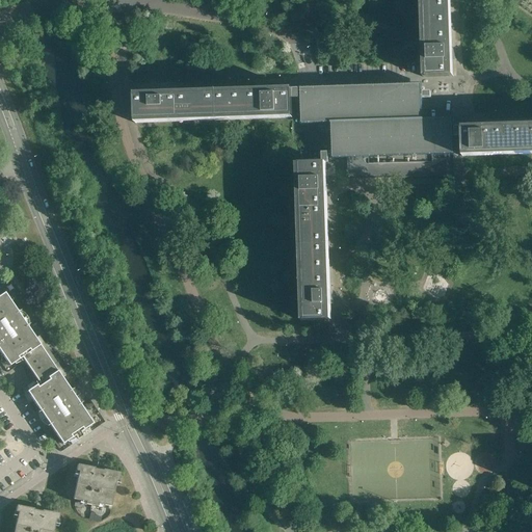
[(449,50),(447,0),(421,0),(424,77),(427,77),(450,77),(449,58),(451,58),(452,56),(452,50),(449,50)]
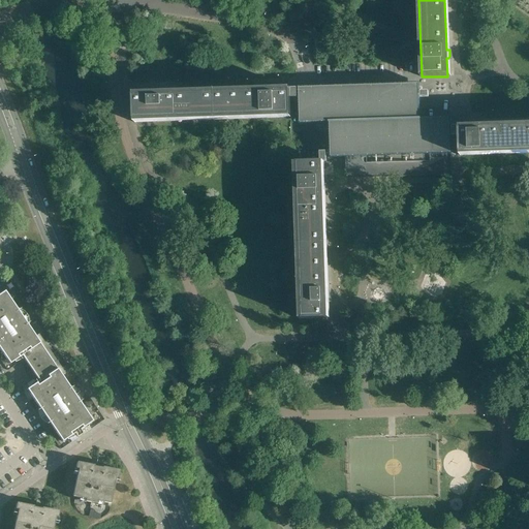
[(450,153),(450,119),(421,119),(419,84),(298,88),(298,101),(300,101),(301,123),(331,122),(332,157),(346,157),(347,178),(422,176),(452,175),(450,153)]
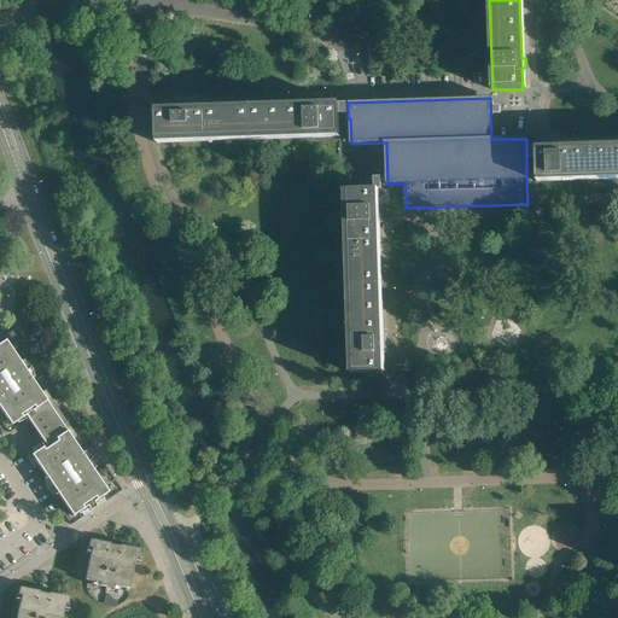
[(340,134),(339,115),(339,106),(318,108),(318,106),(316,104),(309,105),(309,108),(187,112),(187,111),(185,109),(179,109),(179,112),(157,114),(158,140),(158,144),(340,138),(340,134)]
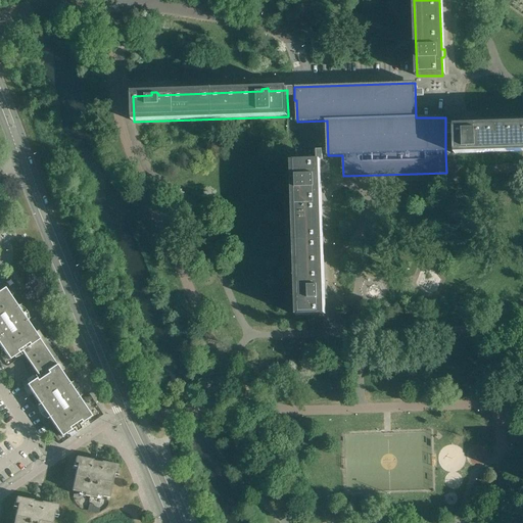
[(522,123),(504,124),(455,126),(455,125),(454,125),(454,128),(455,151),(455,154),(456,154),(456,153),(505,152),(516,151),(522,151),(522,123)]
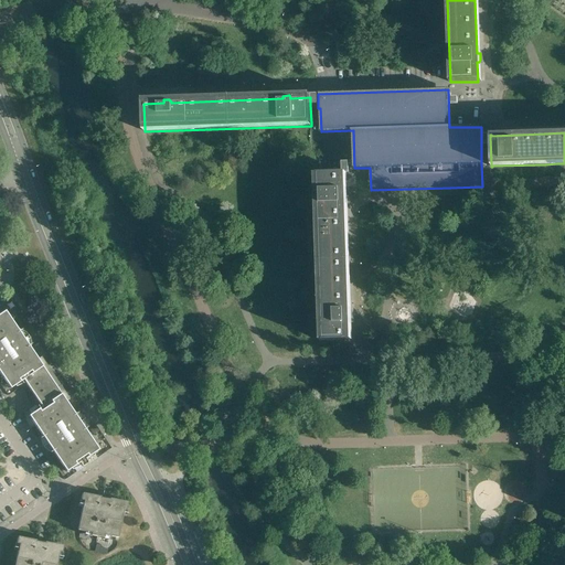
[(348,312),(344,200),(347,200),(347,194),(343,193),(343,173),(318,174),(316,174),(321,341),(324,341),(349,340),(348,319),(351,319),(351,313),(348,312)]
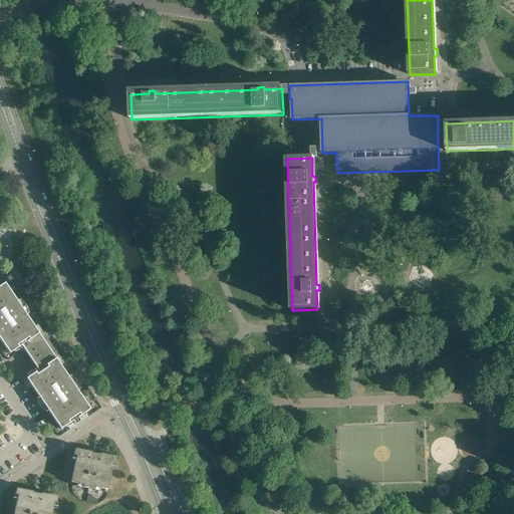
[(0,322),(22,308),(17,301),(5,283),(0,285),(0,322)]
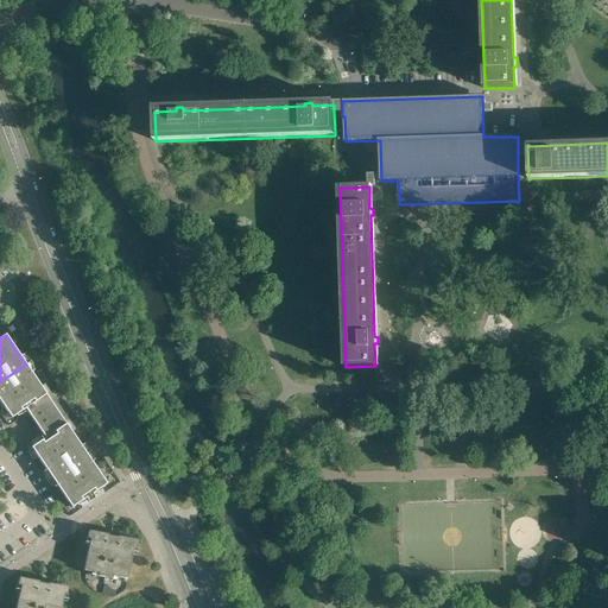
[(56,410),(32,374),(26,365),(0,381),(0,401),(11,418),(25,409),(36,424),(56,410)]
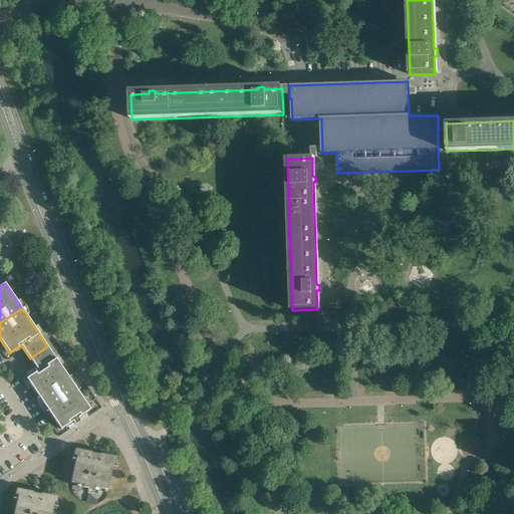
[(72,383),(56,358),(47,346),(30,358),(38,370),(26,378),(43,404),(72,383)]
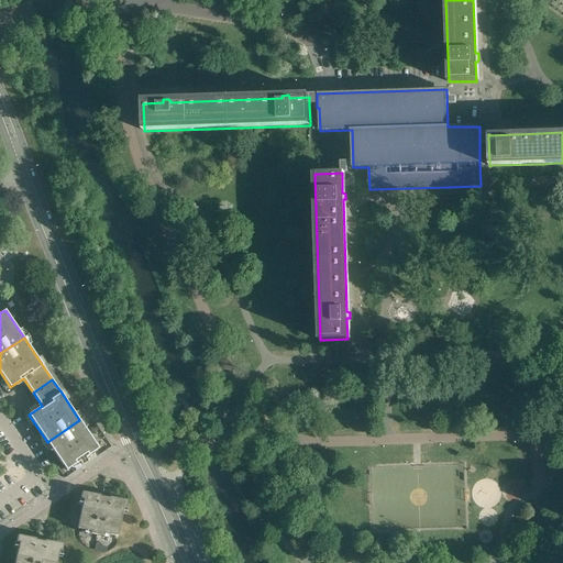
[(99,449),(86,430),(79,420),(47,442),(66,471),(79,461),(83,465),(88,461),(86,457),(99,449)]
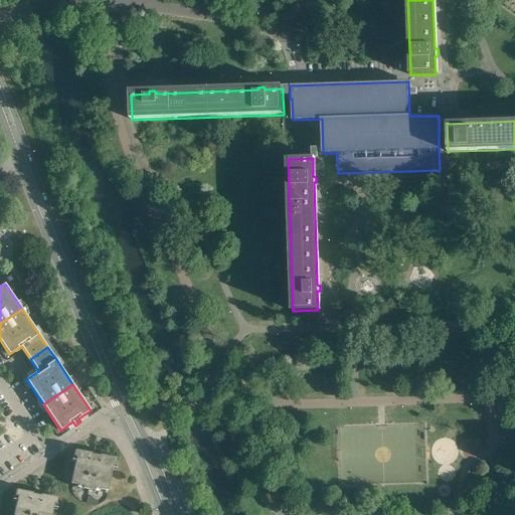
[(108,491),(112,468),(114,469),(117,458),(100,455),(100,456),(94,455),(94,454),(74,450),(72,461),(75,461),(70,484),(83,486),(82,488),(95,491),(95,488),(108,491)]
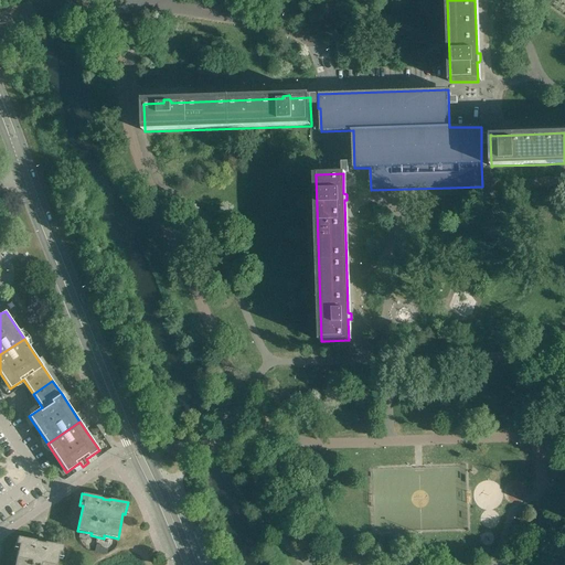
[(56,564),(59,557),(61,557),(63,546),(45,542),(44,544),(39,542),(39,541),(18,537),(16,548),(18,550),(14,564),(56,564)]
